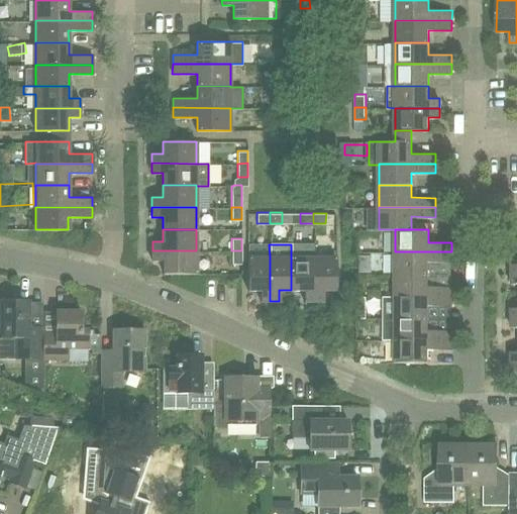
[(303,301),(313,301),(313,257),(313,244),(291,244),(291,257),(291,290),(303,290),(303,301)]
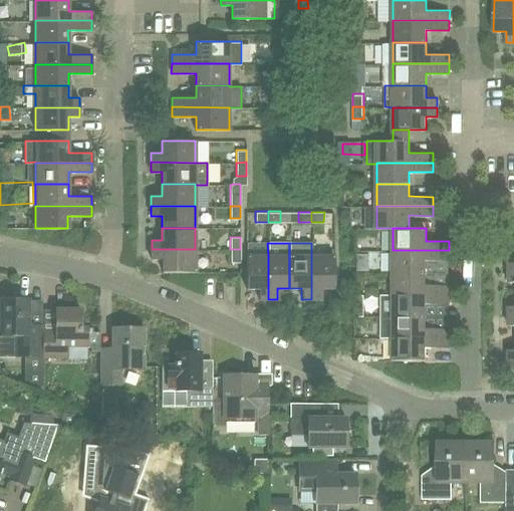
[(195,272),(195,249),(152,249),(152,259),(162,259),(162,272),(195,272)]
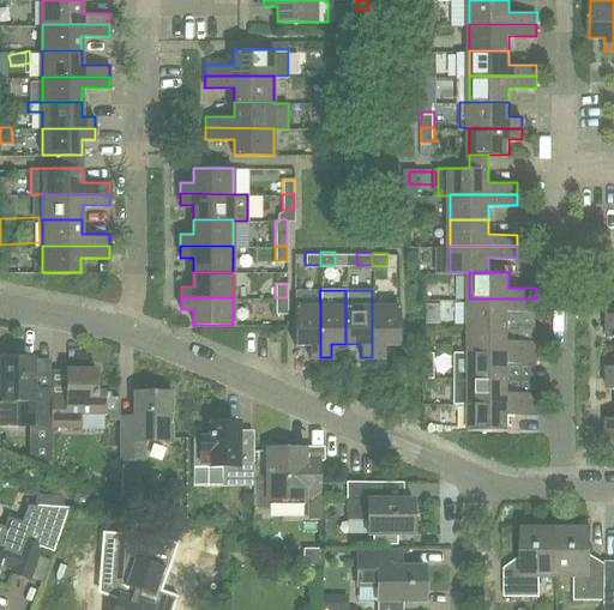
[(287,297),(275,297),(275,312),(287,312),(287,297)]
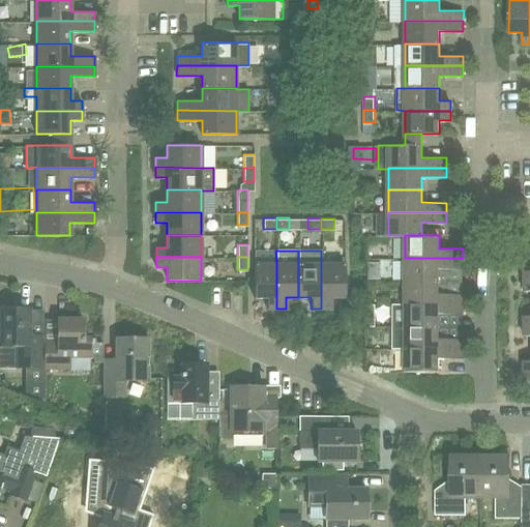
[(438,281),(438,268),(463,268),(463,258),(405,258),(405,281),(438,281)]
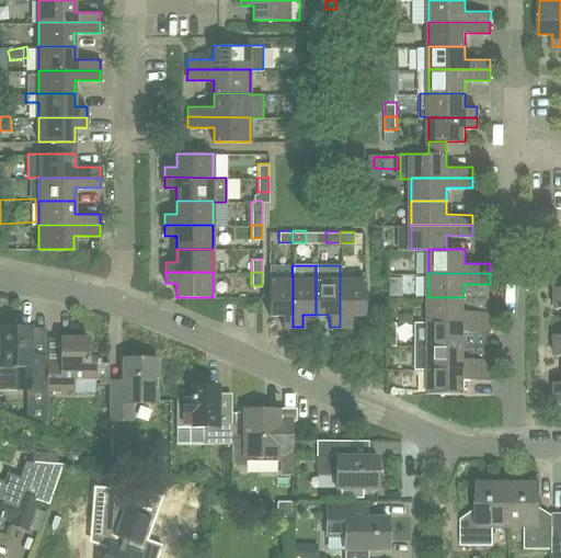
[(364,315),(364,277),(340,279),(340,327),(350,327),(350,315),(364,315)]
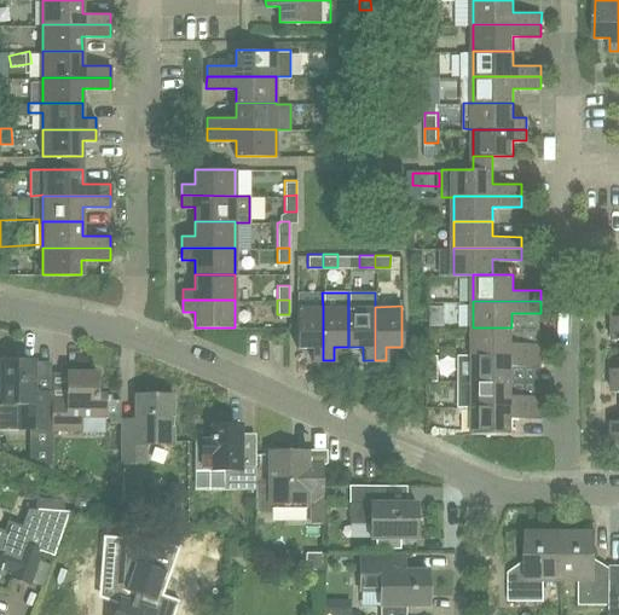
[(323,360),(323,307),(296,307),(296,326),(296,347),(311,347),(311,360),(323,360)]
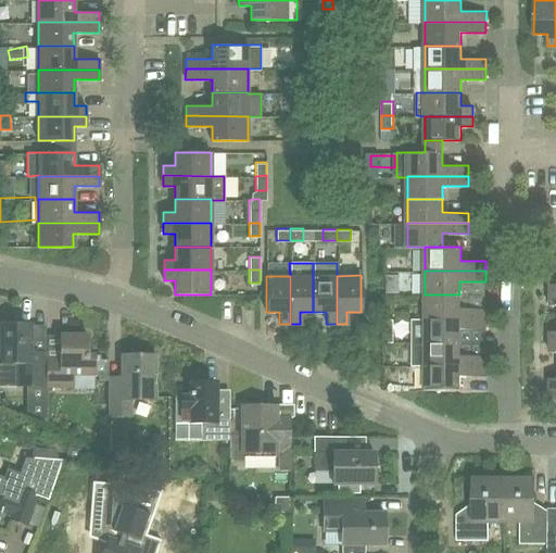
[(459,308),(459,294),(425,294),(425,317),(425,318),(485,317),(485,308),(459,308)]
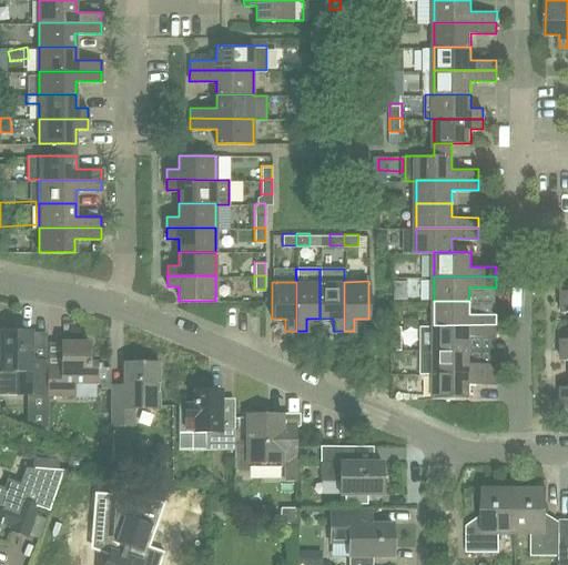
[(469,349),(469,335),(496,335),(496,324),(434,325),(434,324),(423,324),(423,349),(434,349),(469,349)]
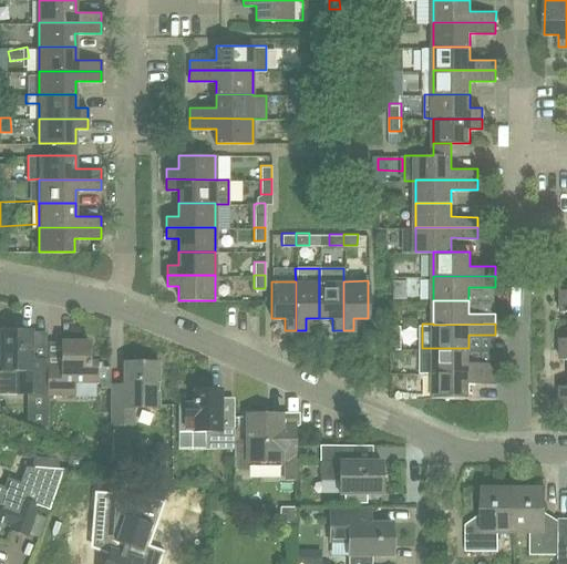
[(0,368),(2,369),(2,390),(14,390),(14,391),(47,391),(47,358),(31,358),(31,329),(0,329),(0,368)]
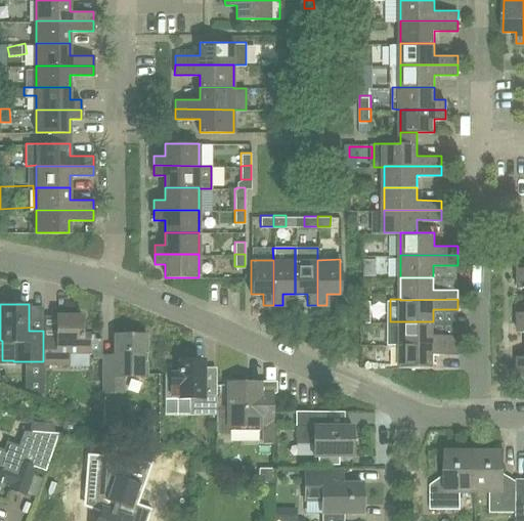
[(101,354),(101,353),(101,338),(94,338),(94,333),(82,333),(82,314),(56,314),(56,335),(44,335),(43,362),(69,363),(69,352),(89,352),(93,353),(93,354),(101,354)]
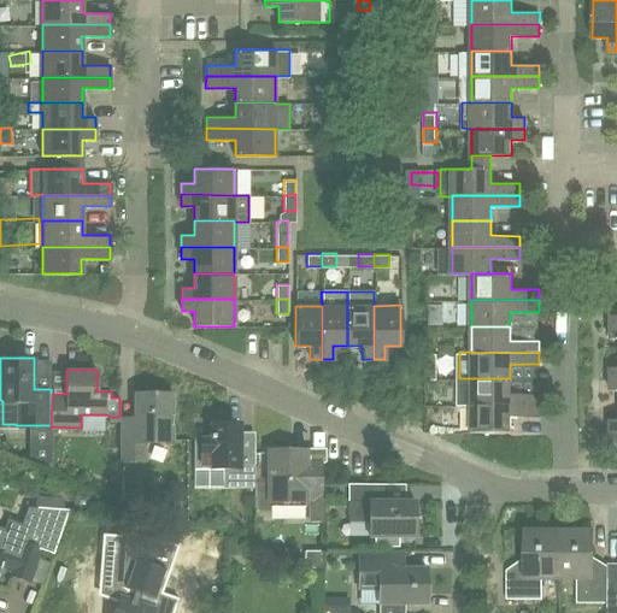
[(510,393),(510,378),(471,378),(459,378),(459,404),(471,404),(471,405),(539,404),(539,393),(510,393)]
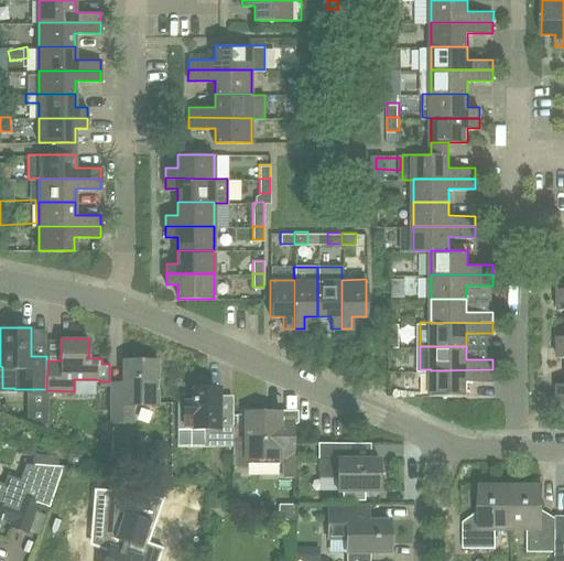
[(158,359),(140,359),(121,359),(121,380),(109,380),(109,381),(109,421),(132,421),(132,403),(158,403),(158,359)]
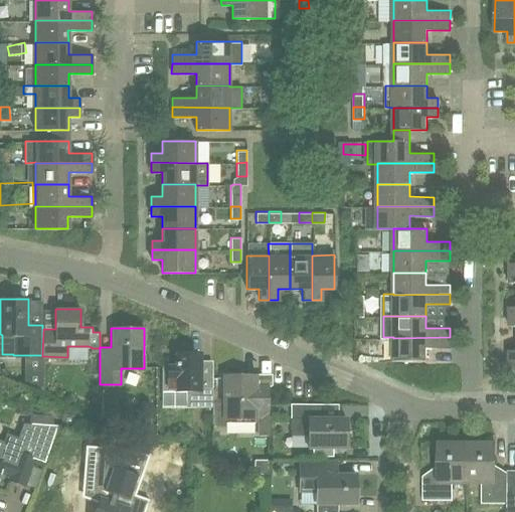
[(450,347),(450,337),(393,338),(393,360),(425,360),(425,347),(450,347)]
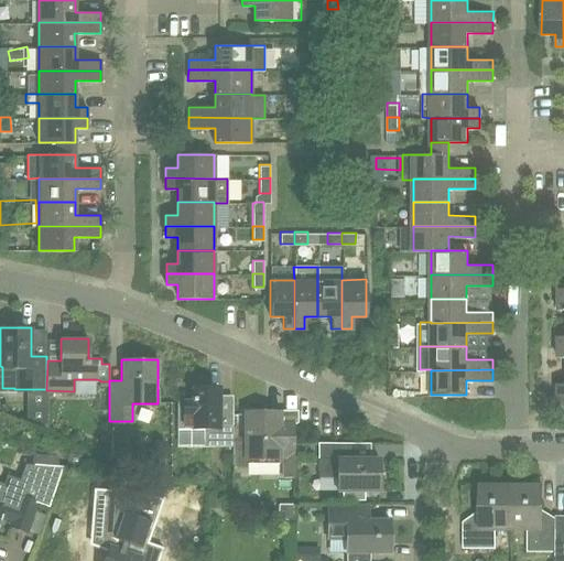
[(218,386),(192,386),(192,400),(176,401),(176,428),(204,428),(204,445),(231,445),(231,442),(231,423),(218,423),(218,386)]
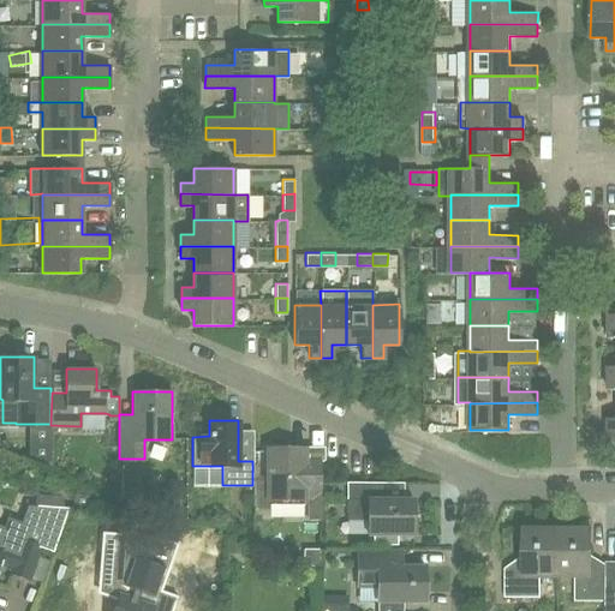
[(309,515),(320,515),(320,481),(320,460),(304,460),(304,449),(268,449),(268,481),(252,481),(252,485),(252,509),(268,508),(268,501),(304,499),(304,496),(309,496),(309,515)]
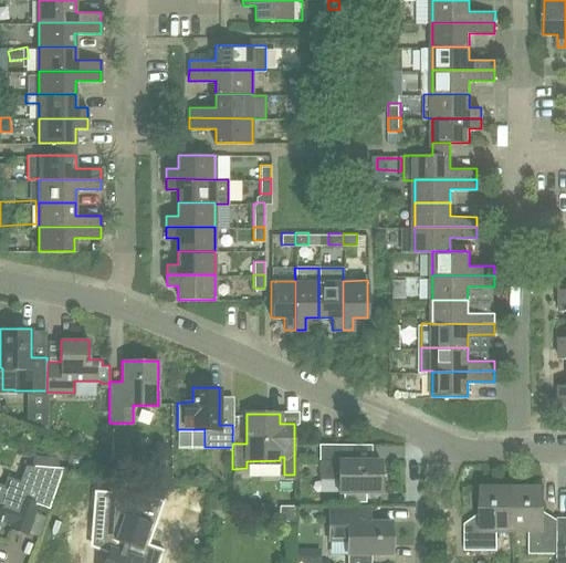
[(380,491),(379,458),(350,459),(350,444),(318,444),(320,471),(320,478),(338,478),(338,492),(380,491)]
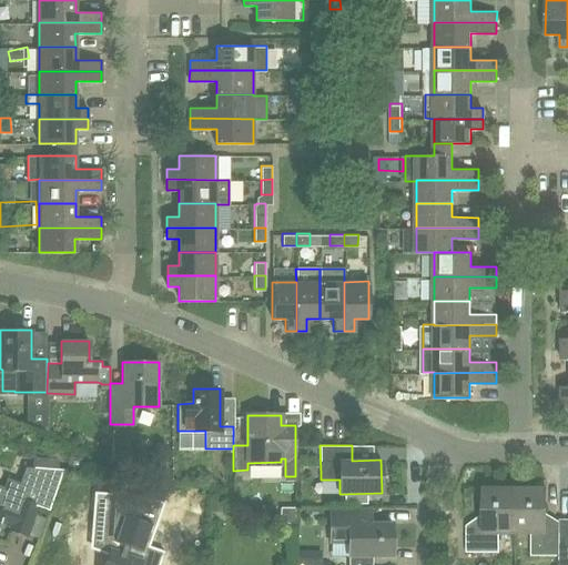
[(79,467),(80,455),(68,454),(67,465),(79,467)]
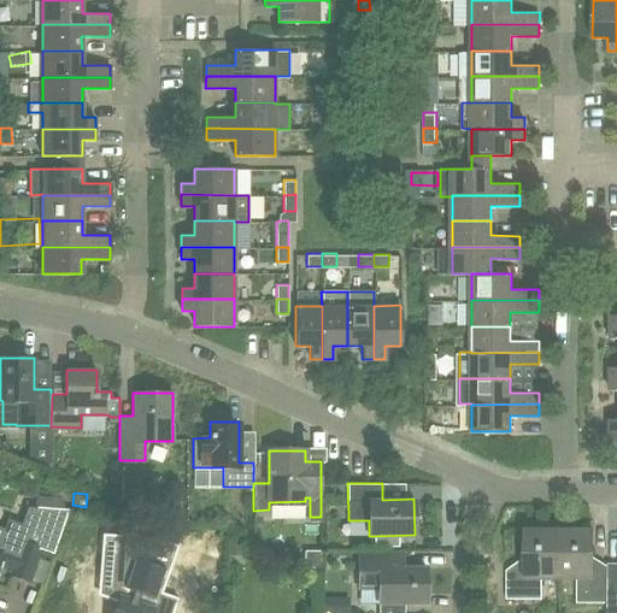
[(0,561),(15,566),(12,572),(30,578),(41,543),(54,548),(68,507),(28,505),(23,522),(6,517),(4,526),(0,524),(0,561)]
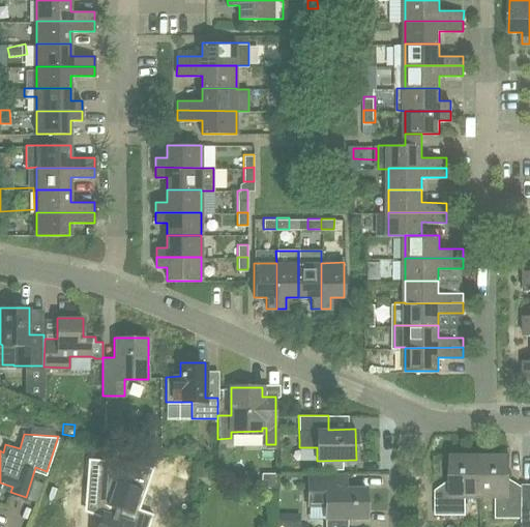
[(480,496),(480,455),(451,455),(451,489),(435,489),(435,514),(466,514),(466,496),(480,496)]
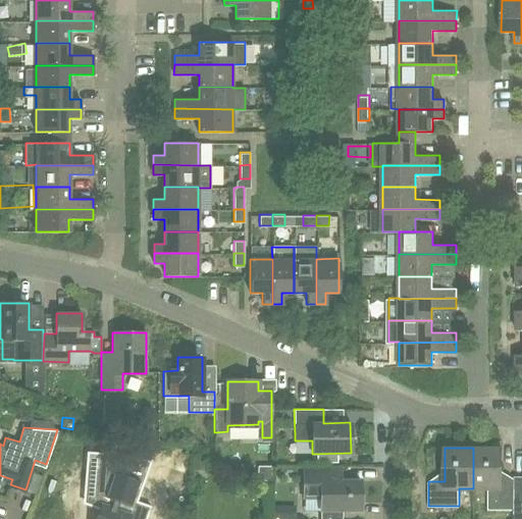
[(502,481),(502,448),(473,448),(473,488),(488,488),(488,509),(514,509),(514,484),(514,481),(502,481)]
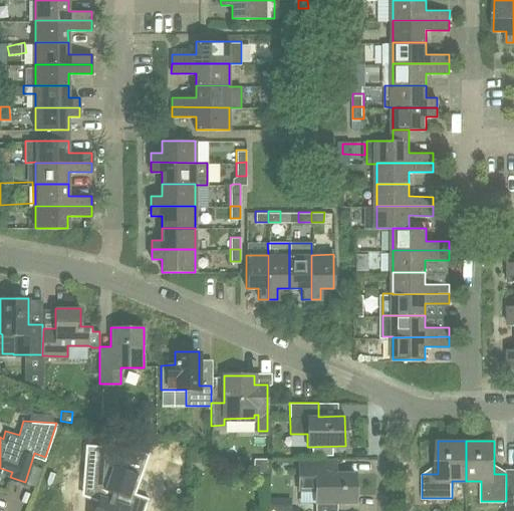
[(98,496),(92,510),(143,510),(149,497),(132,491),(135,483),(139,485),(147,462),(117,452),(117,446),(97,445),(96,446),(102,447),(97,462),(94,495),(98,496)]
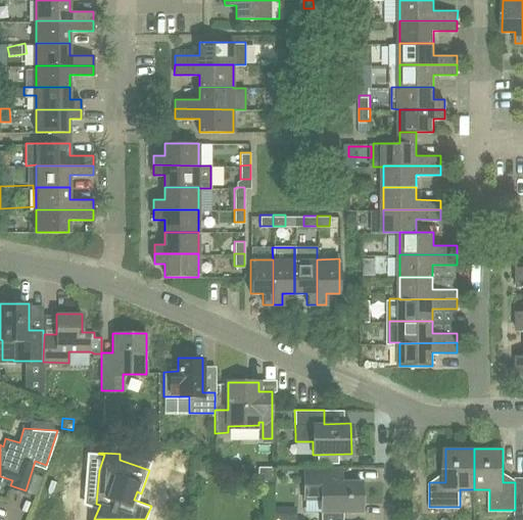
[(202,470),(203,462),(194,461),(194,469),(202,470)]
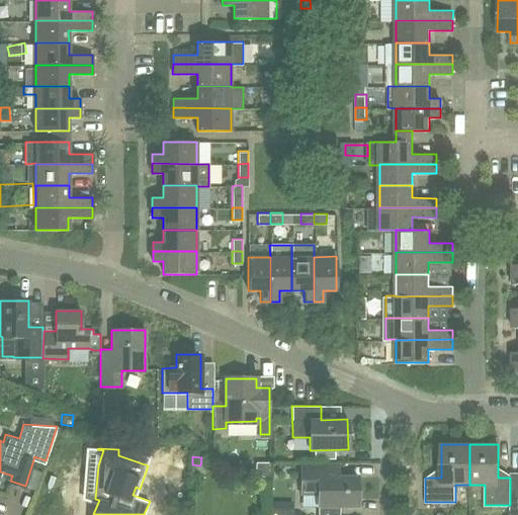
[(339,514),(339,506),(358,506),(358,476),(338,477),(337,462),(300,463),(300,486),(317,486),(317,514),(339,514)]
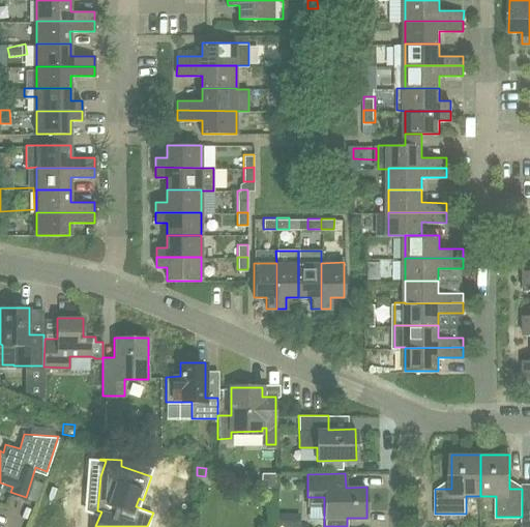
[(295,526),(295,513),(278,513),(277,526),(295,526)]
